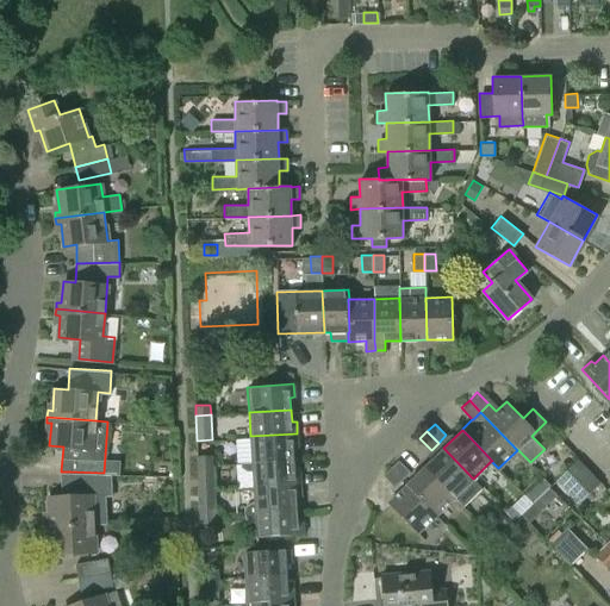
[(250,436),(251,462),(294,458),(293,447),(298,447),(297,433),(250,436)]
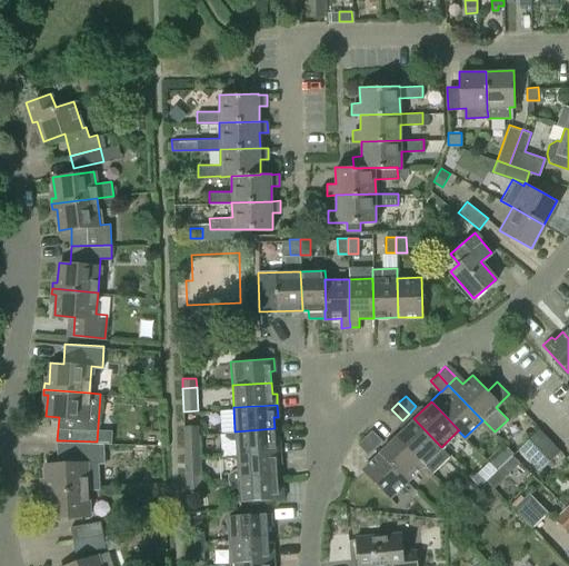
[(441,447),(413,418),(397,435),(425,464),(432,472),(449,455),(441,447)]
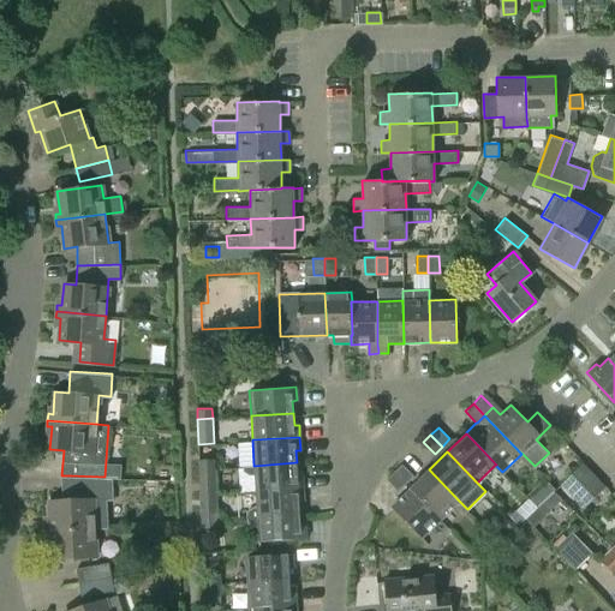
[(198,459),(199,469),(214,468),(214,457),(198,459)]
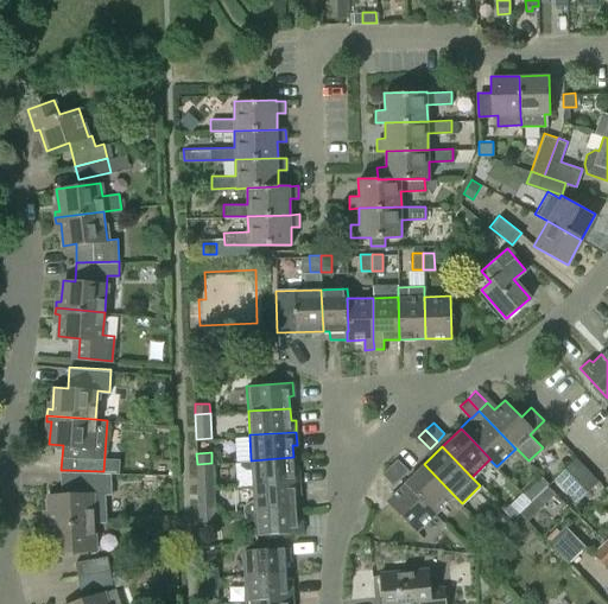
[(252,470),(253,484),(299,482),(298,469),(293,470),(293,457),(251,461),(241,461),(241,466),(249,470),(252,470)]
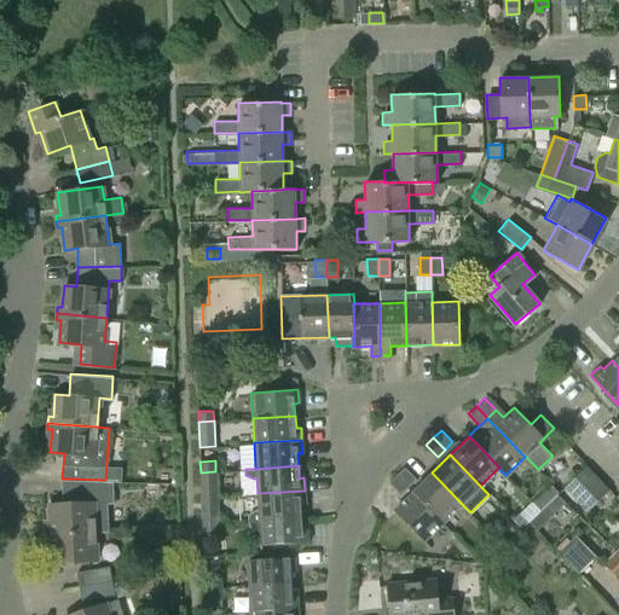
[(404,465),(395,473),(408,486),(416,477),(404,465)]
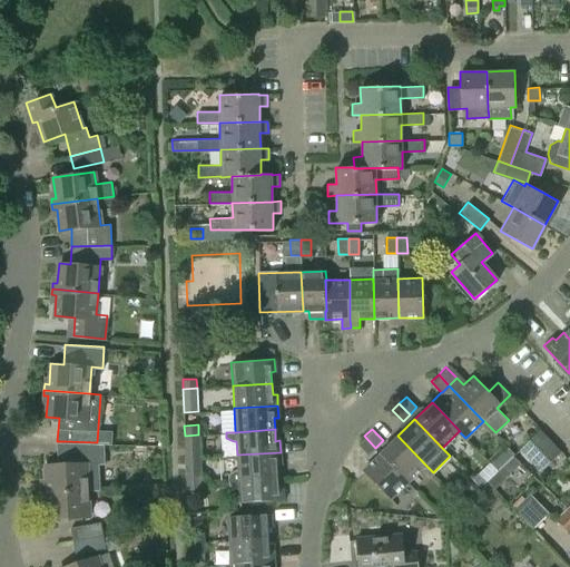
[(520,450),(541,471),(561,452),(541,430),(520,450)]
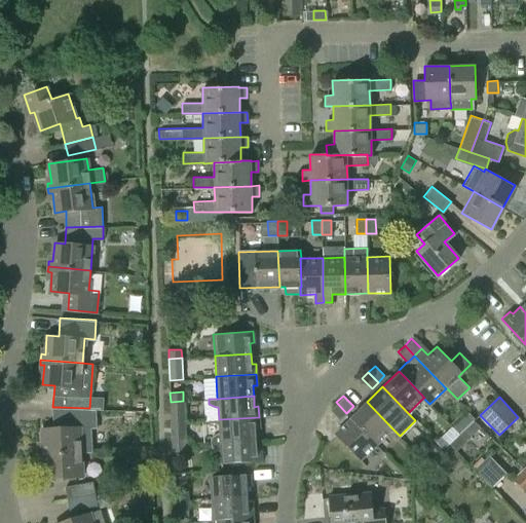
[(184,422),(183,401),(171,402),(171,414),(172,422),(184,422)]
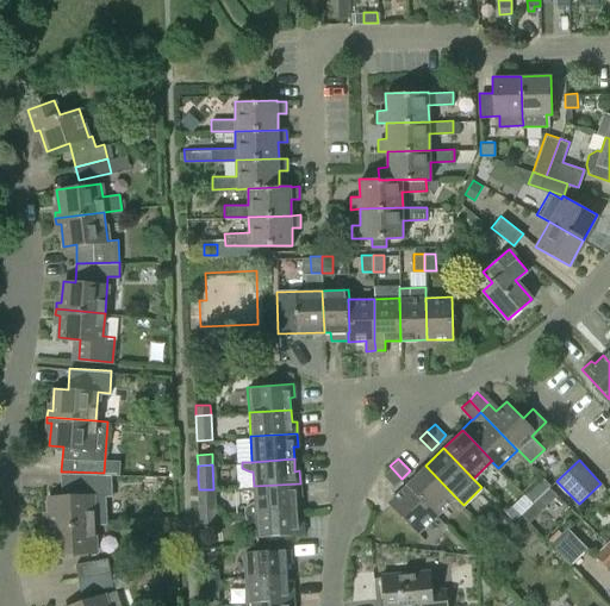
[(402,479),(390,466),(383,474),(394,485),(402,479)]
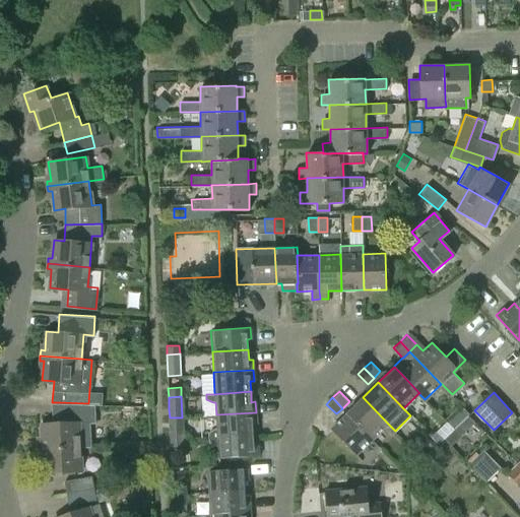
[(363,397),(346,412),(372,439),(388,424),(363,397)]
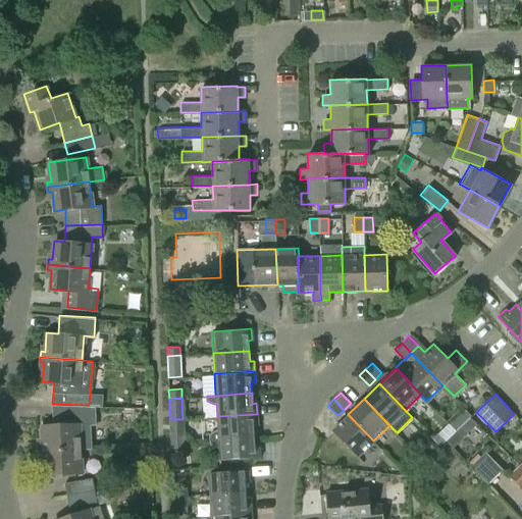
[(457,428),(460,426),(474,413),(464,404),(448,419),(457,428)]
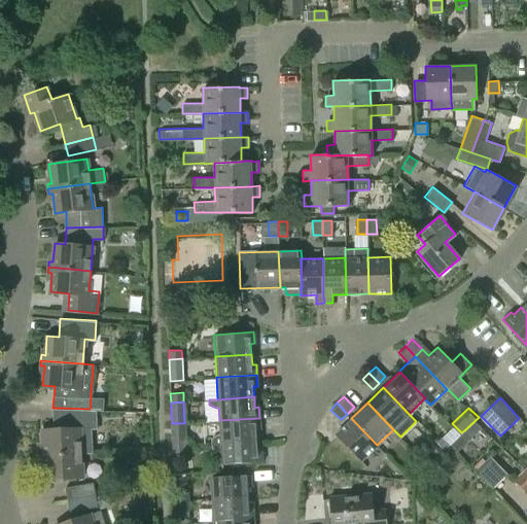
[(90,410),(61,409),(61,421),(90,422),(90,410)]
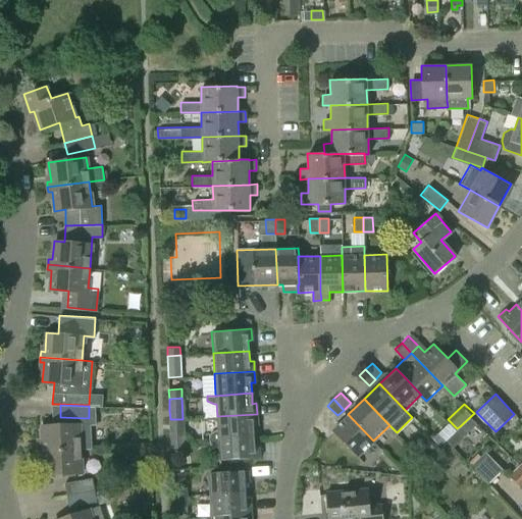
[(209,433),(210,438),(254,435),(254,425),(258,424),(257,414),(217,416),(218,429),(215,429),(209,433)]
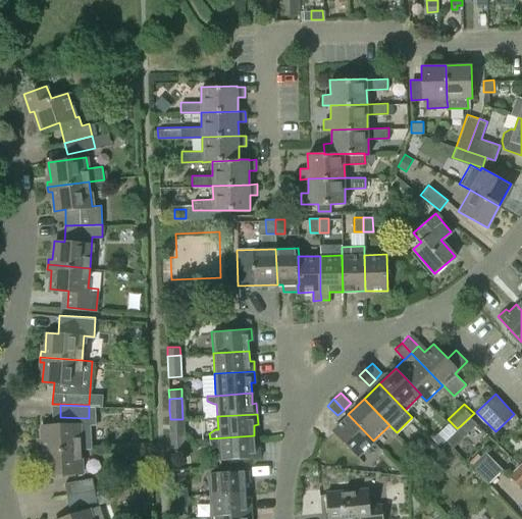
[(373,440),(348,414),(331,430),(357,456),(373,440)]
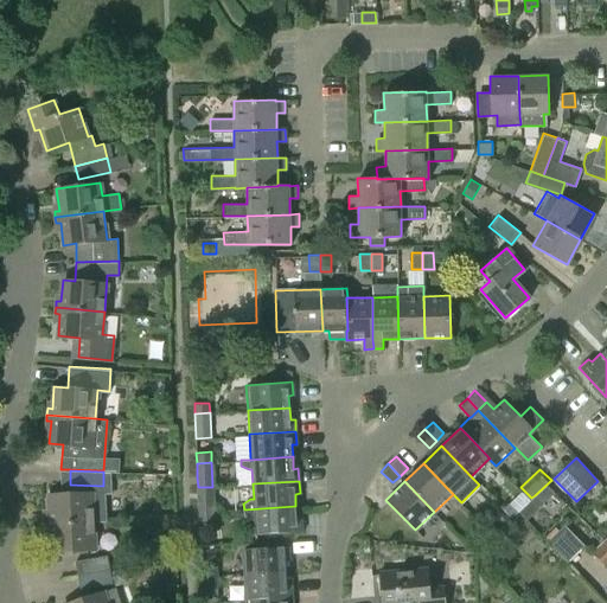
[(213,511),(212,487),(198,487),(198,512),(213,511)]
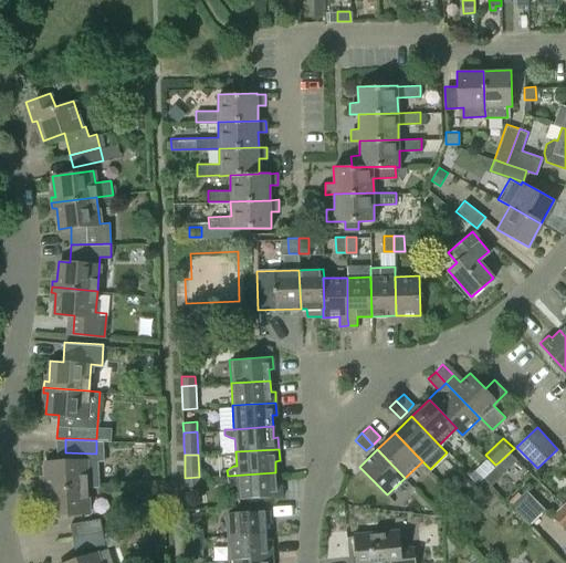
[(41,488),(87,486),(100,485),(98,459),(85,459),(44,461),(45,482),(41,482),(41,488)]
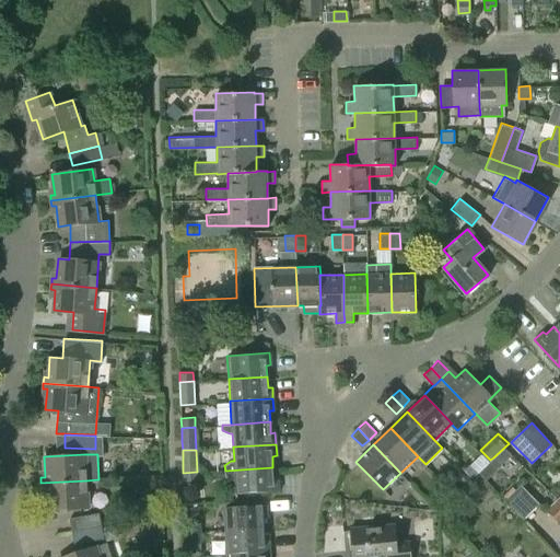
[(486,478),(500,465),(493,457),(490,460),(479,471),(486,478)]
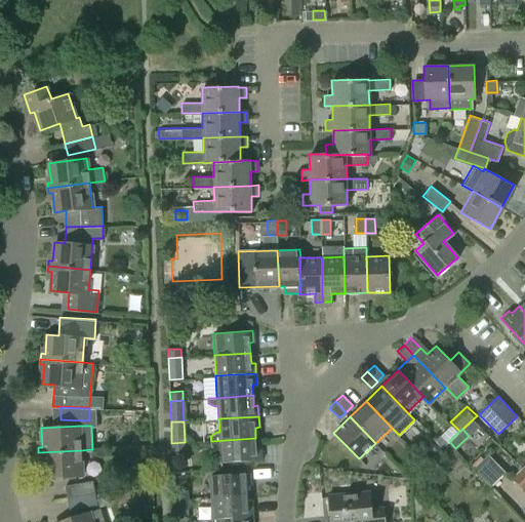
[(448,443),(440,435),(435,441),(442,448),(448,443)]
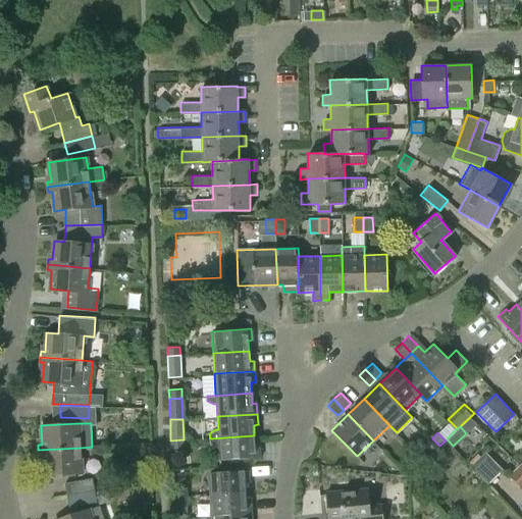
[(254,435),(210,438),(210,444),(214,447),(219,446),(219,459),(260,457),(259,446),(255,446),(254,435)]
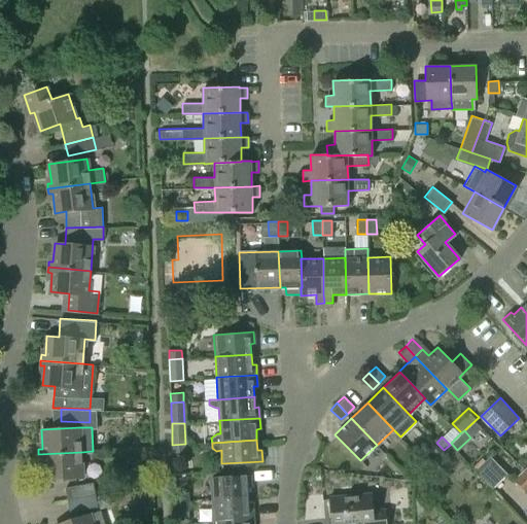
[(185,444),(172,445),(173,454),(186,453),(185,444)]
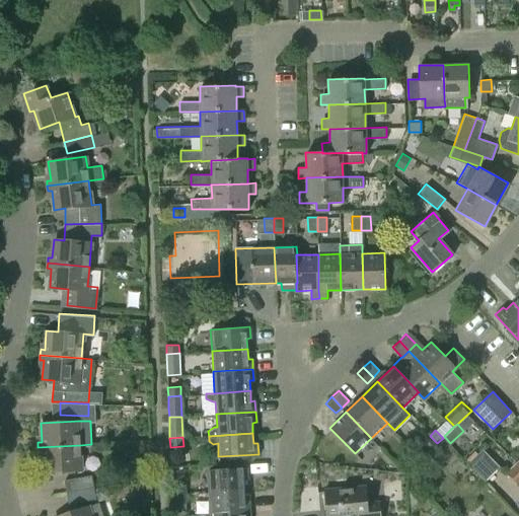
[(80,445),(38,447),(39,452),(43,452),(44,471),(81,469),(80,445)]
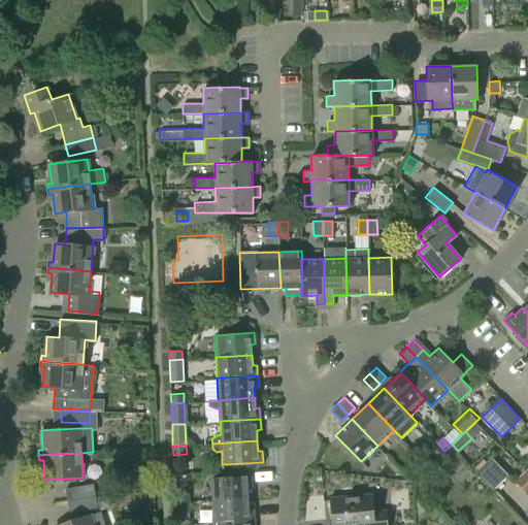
[(475,470),(493,488),(507,473),(490,456),(475,470)]
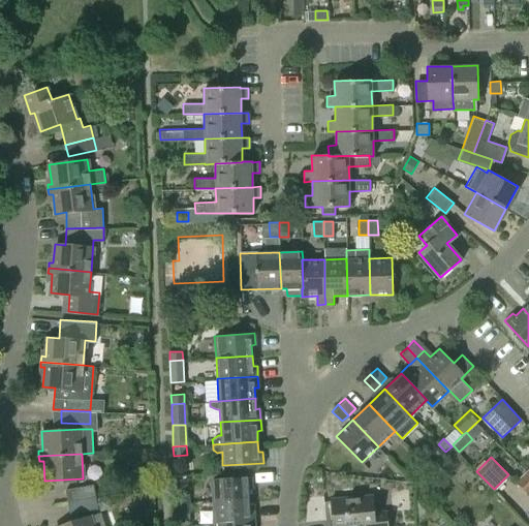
[(528,472),(527,470),(516,481),(528,494),(528,472)]
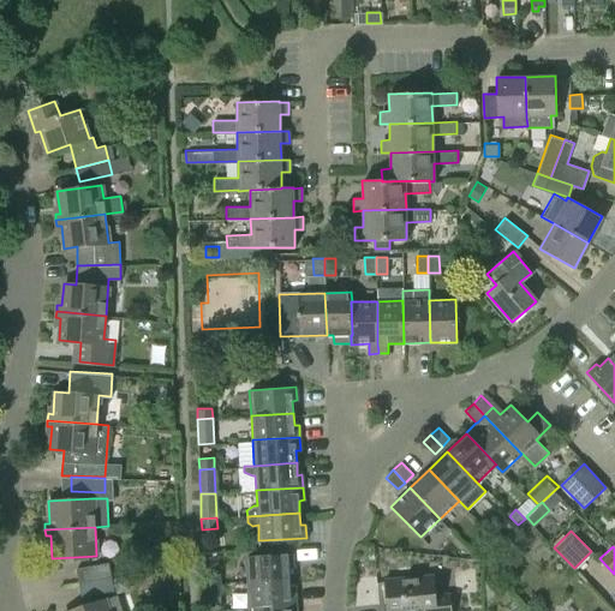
[(292,553),(245,556),(248,582),(290,579),(288,567),(293,567),(292,553)]
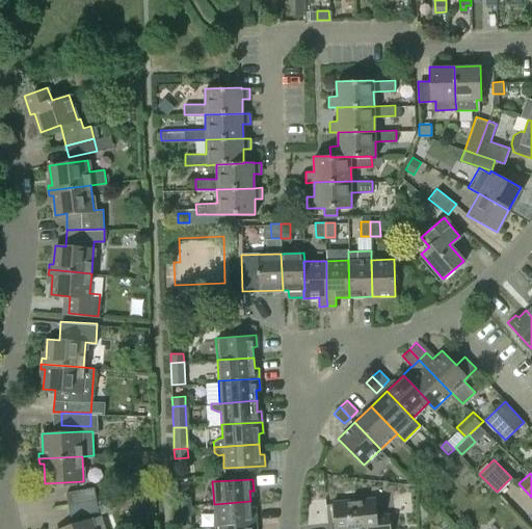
[(65,492),(70,516),(99,510),(94,485),(65,492)]
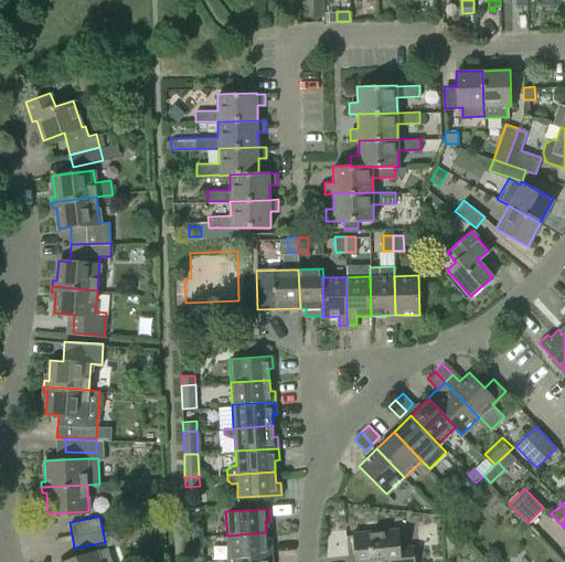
[(187,528),(188,538),(201,537),(201,528),(187,528)]
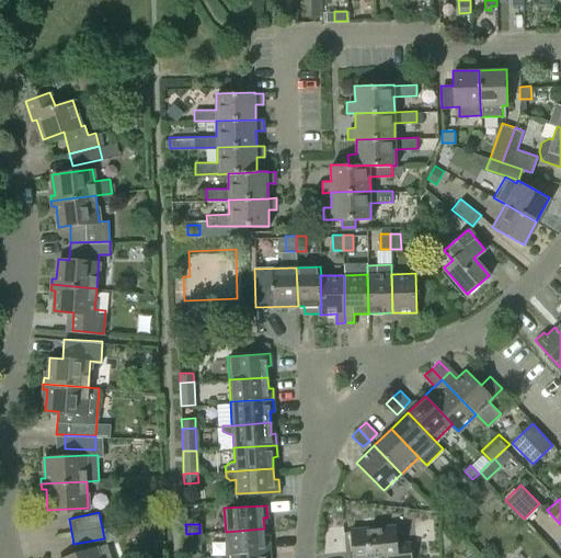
[(350,528),(352,557),(378,555),(378,557),(411,557),(411,542),(398,543),(396,524),(350,528)]
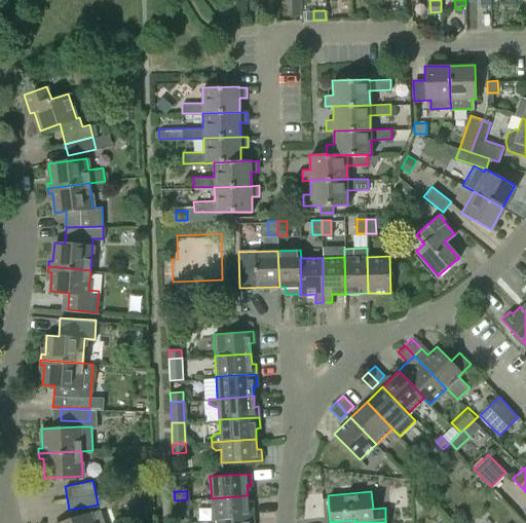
[(413,499),(425,511),(433,503),(421,492),(413,499)]
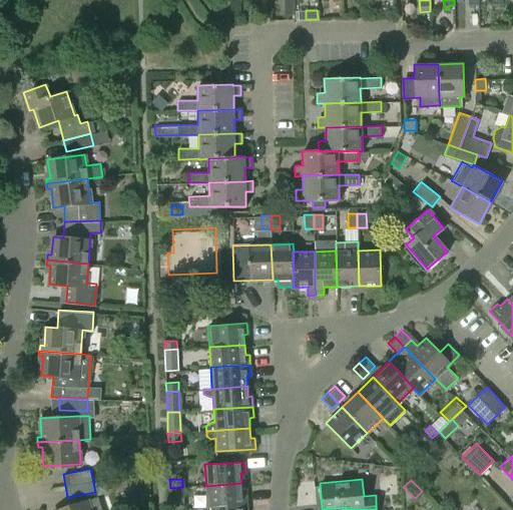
[(241,483),(206,486),(207,506),(246,504),(245,493),(242,493),(241,483)]
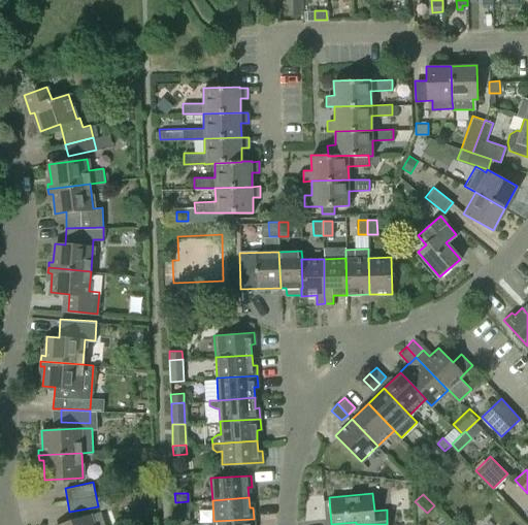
[(188,501),(175,502),(175,511),(189,511),(188,501)]
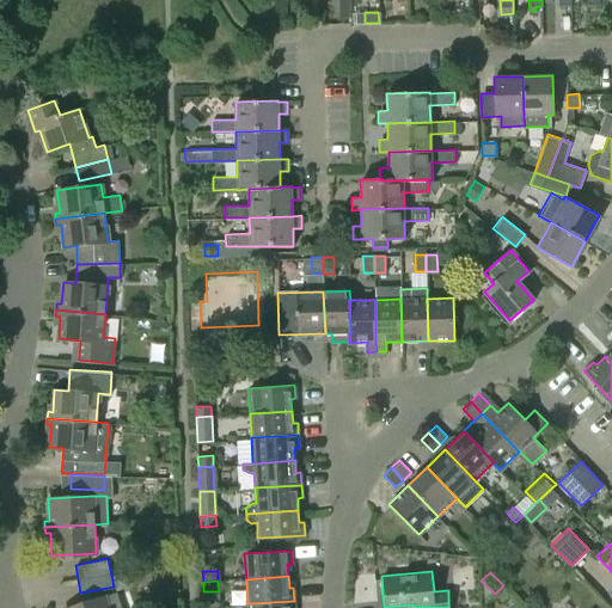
[(121,607),(116,591),(67,607),(121,607)]
